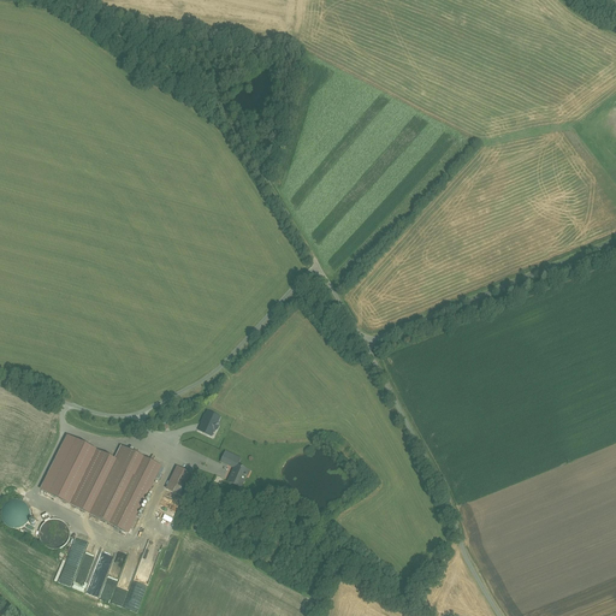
[(221,416),(207,410),(206,415),(205,414),(200,424),(201,425),(199,431),(212,437),(214,432),(215,432),(218,430),(219,427),(219,424),(218,422),(221,416)]
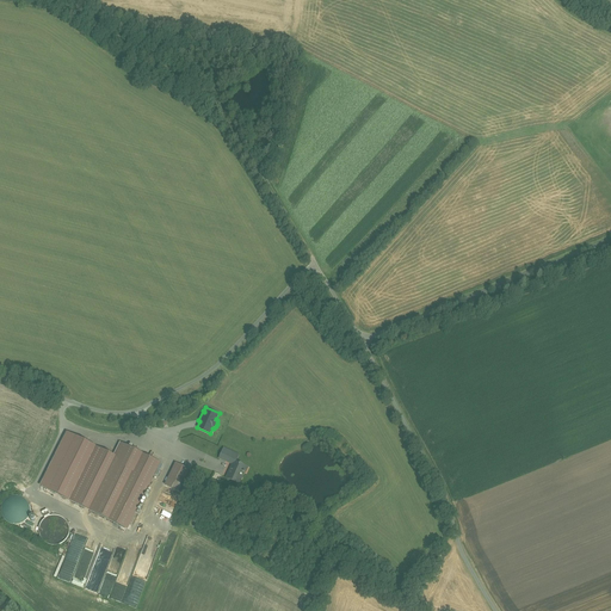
[(113,456),(67,432),(39,487),(90,511),(116,457),(113,456)]
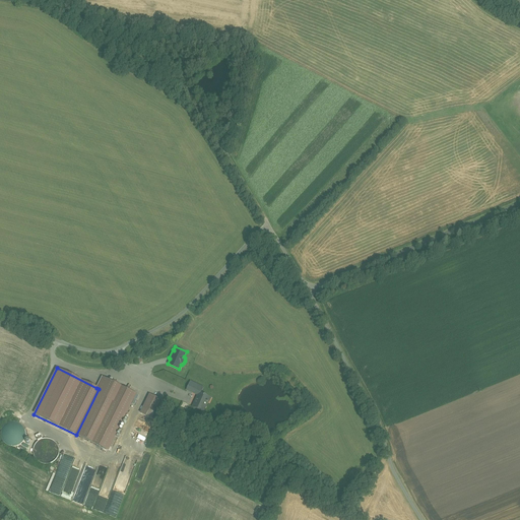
[(137,394),(103,377),(96,388),(99,389),(76,435),(109,451),(137,394)]
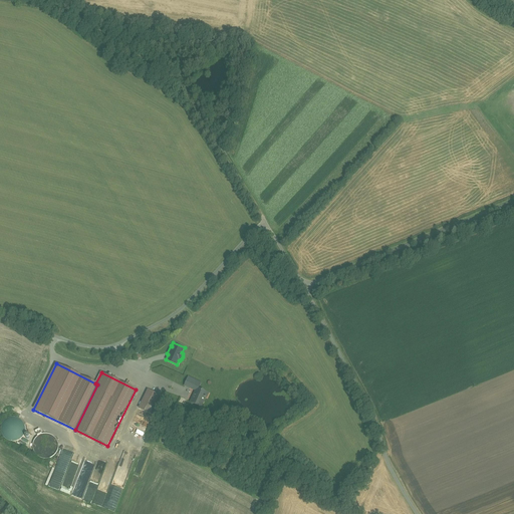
[(188,377),(185,386),(190,389),(192,383),(198,387),(200,382),(188,377)]
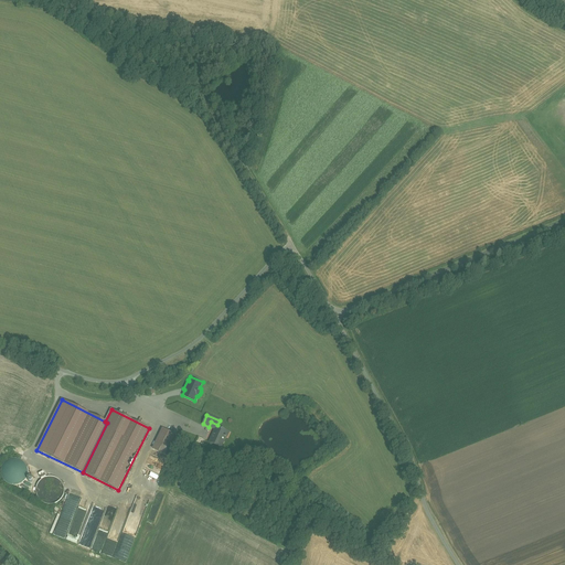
[(227,432),(216,427),(217,425),(211,422),(209,427),(215,429),(213,434),(214,434),(210,443),(221,448),(226,437),(226,436),(225,436),(227,432)]
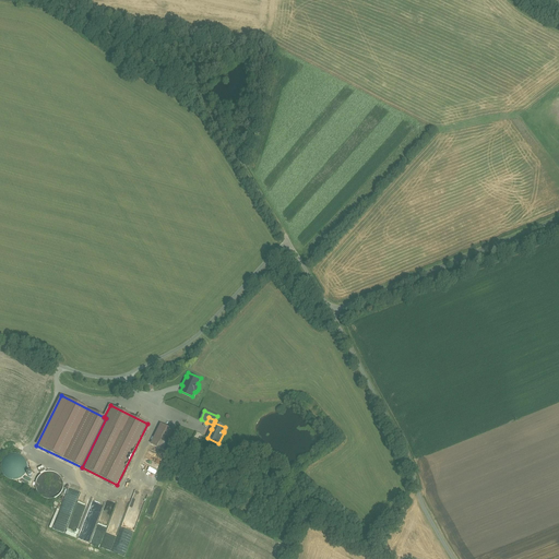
[(173,430),(162,425),(152,444),(164,450),(173,430)]
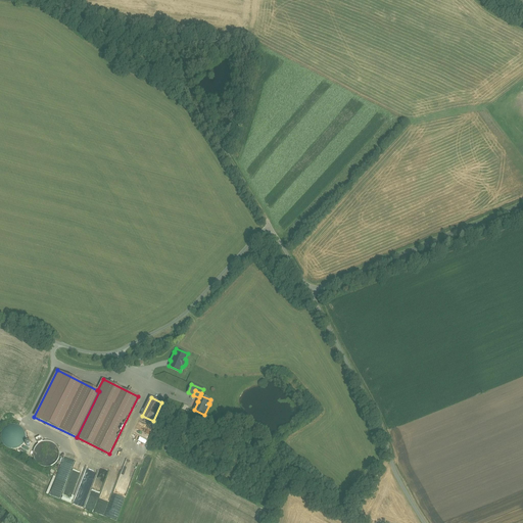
[(21,447),(24,444),(26,441),(27,437),(26,432),(24,429),(19,426),(15,425),(10,425),(6,426),(3,429),(1,433),(0,437),(1,441),(3,445),(6,447),(9,449),(13,450),(17,449),(21,447)]
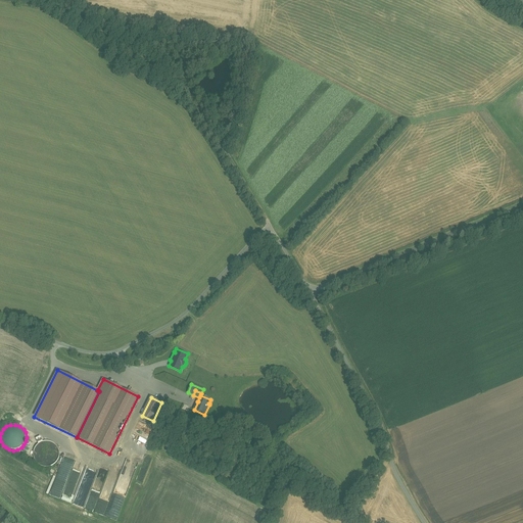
[(141,431),(139,435),(148,439),(150,436),(141,431)]
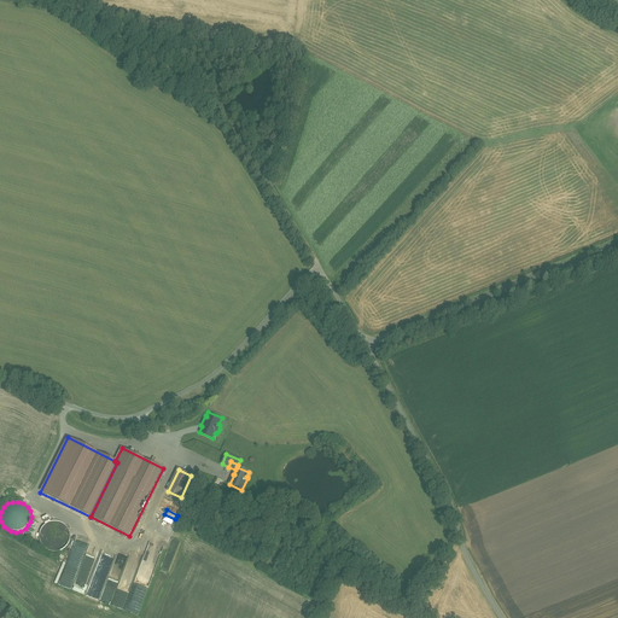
[(64,549),(68,546),(69,541),(70,536),(69,531),(66,526),(62,524),(57,522),(52,522),(47,524),(42,528),(40,532),(40,537),(40,542),(42,546),(46,549),(51,552),(56,552),(60,552),(64,549)]
